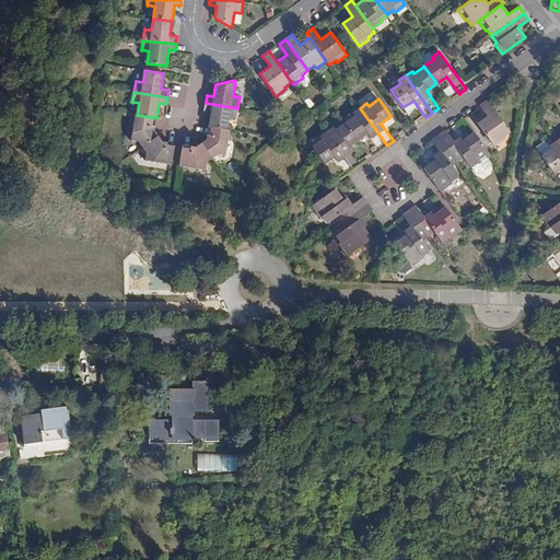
[(510,132),(487,101),(485,102),(480,105),(488,116),(478,124),(492,144),(510,132)]
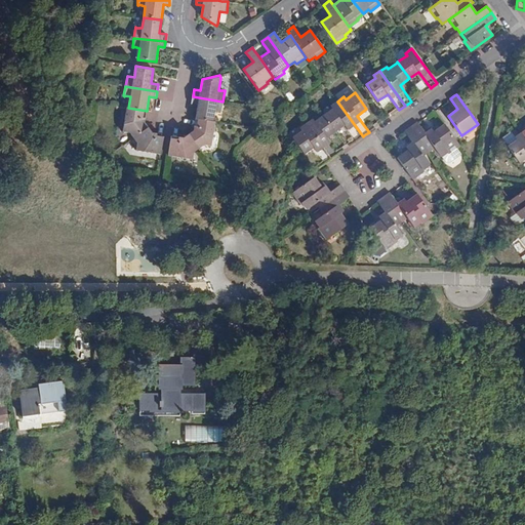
[(198,105),(196,119),(208,121),(213,122),(215,111),(221,112),(223,102),(193,96),(192,104),(198,105)]
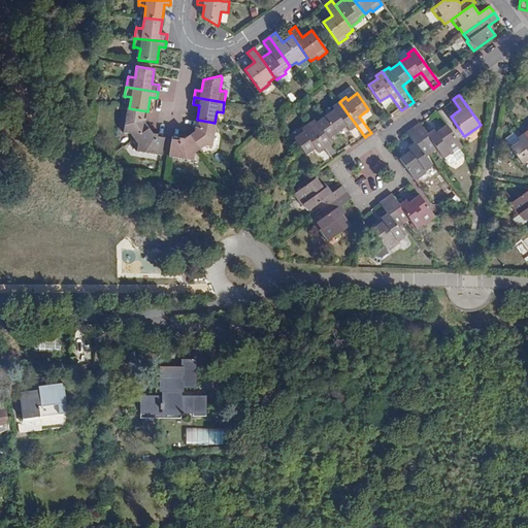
[(365,137),(339,102),(333,106),(334,109),(325,116),(337,132),(347,126),(359,141),(362,139),(365,137)]
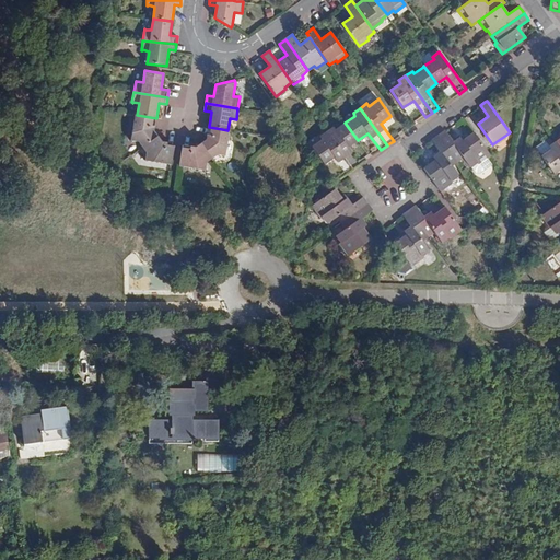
[(142,148),(158,137),(154,131),(156,118),(137,115),(135,115),(131,140),(139,142),(142,147),(142,148)]
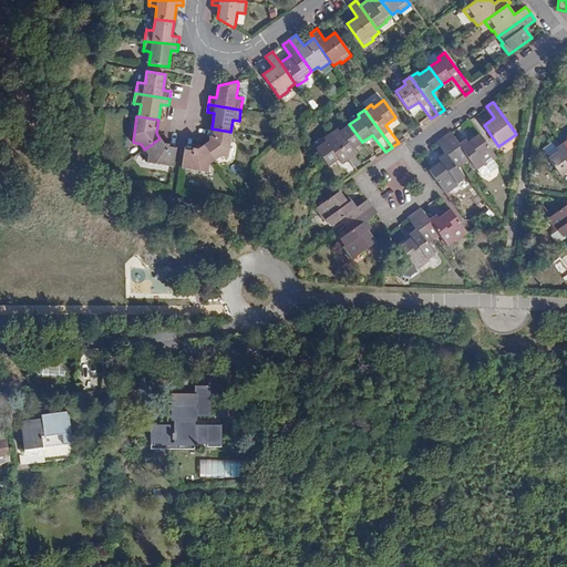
[(362,142),(349,124),(339,131),(338,129),(331,133),(358,172),(361,169),(364,166),(352,148),(362,142)]
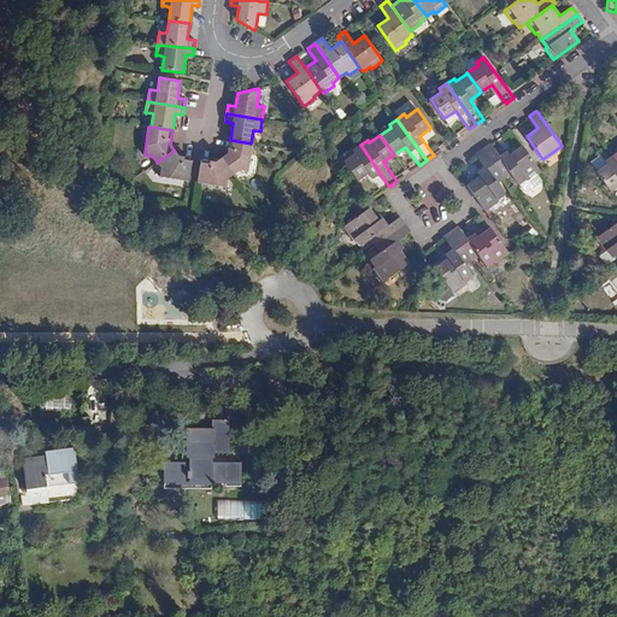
[(222,158),(234,175),(240,170),(248,171),(253,144),(251,144),(245,142),(230,140),(230,141),(228,153),(222,157),(222,158)]
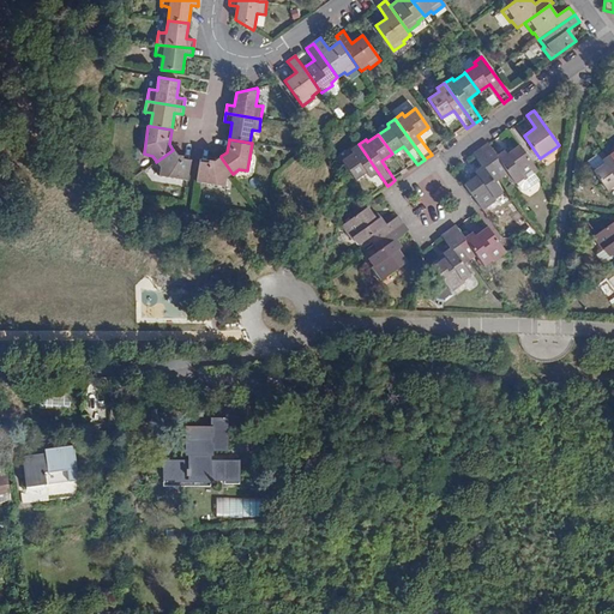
[(353,152),(342,161),(355,180),(367,172),(380,191),(384,188),(387,186),(359,144),(350,150),(353,152)]
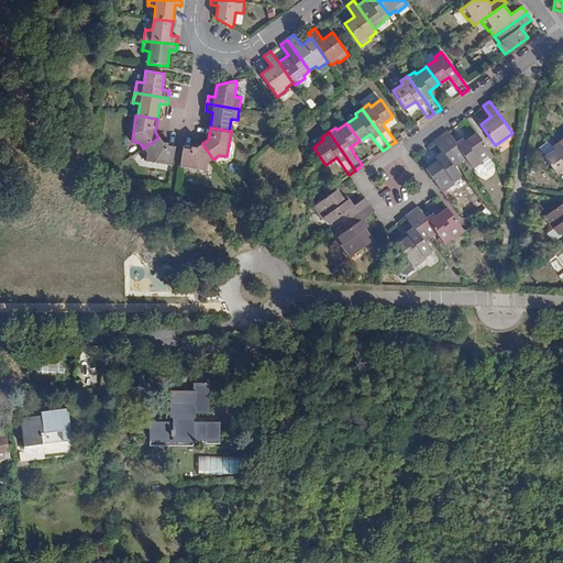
[(481,165),(493,156),(476,133),(464,142),(462,138),(455,143),(448,132),(443,134),(441,136),(460,163),(465,159),(473,168),(479,163),(481,165)]
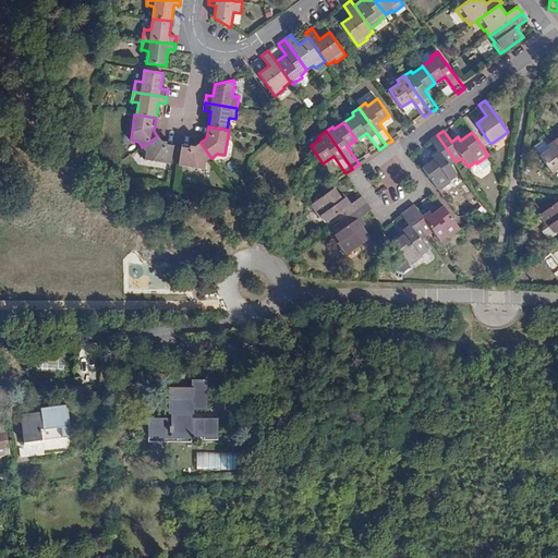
[(449,166),(456,161),(437,135),(434,137),(431,140),(438,152),(432,156),(434,159),(422,168),(429,178),(439,191),(450,182),(449,181),(457,176),(449,166)]
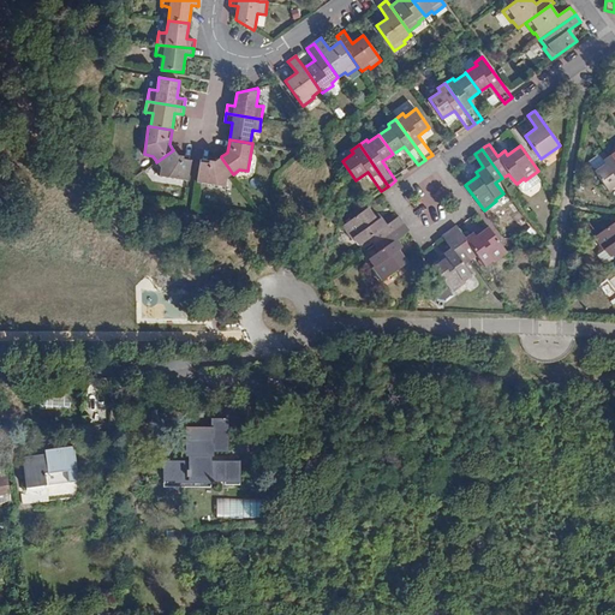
[(160,177),(189,181),(192,157),(184,157),(178,156),(173,150),(156,162),(161,167),(160,177)]
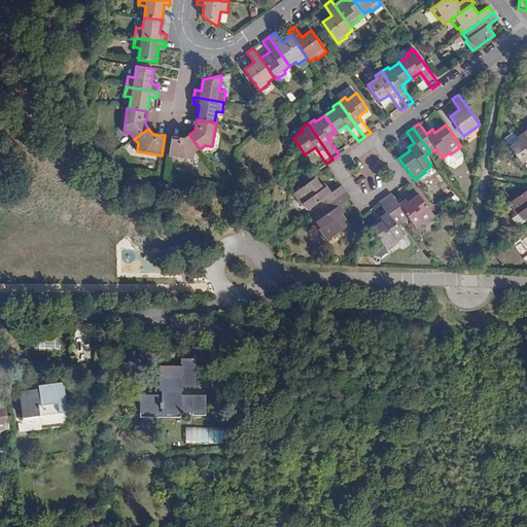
[(526,138),(523,133),(517,138),(519,140),(510,147),(521,164),(526,159),(526,138)]
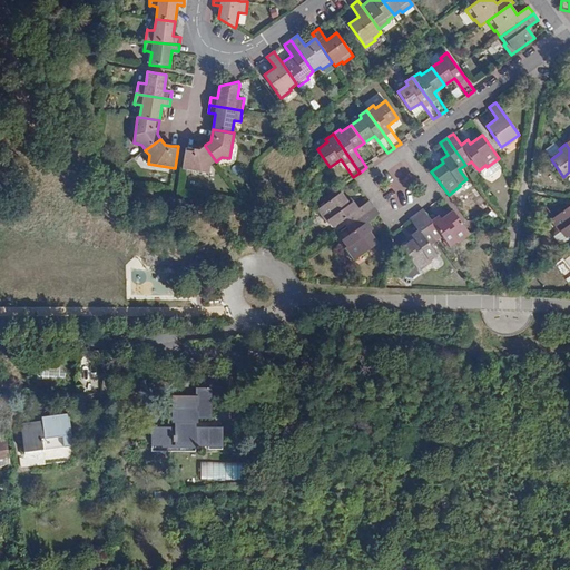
[(186,148),(183,169),(209,174),(210,165),(216,161),(205,146),(205,145),(199,149),(186,148)]
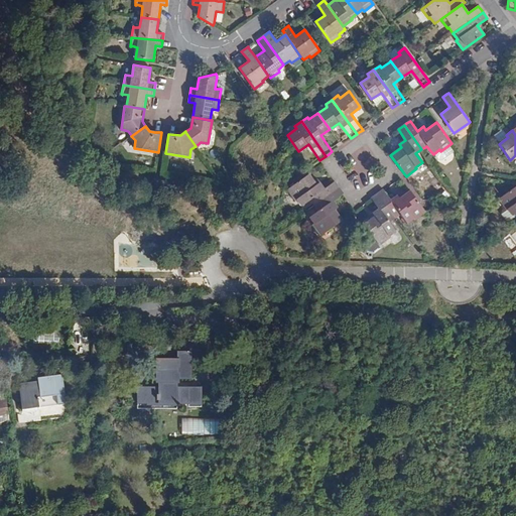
[(396,165),(397,164),(390,155),(389,155),(396,165)]
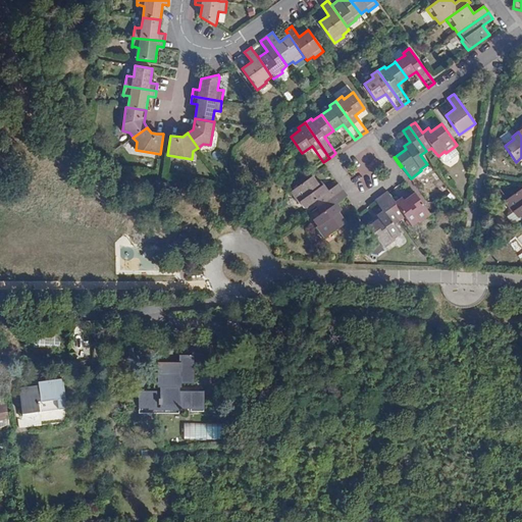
[(317,183),(313,176),(291,192),(299,203),(301,202),(305,208),(314,202),(318,208),(343,190),(341,187),(338,184),(328,192),(320,180),(317,183)]
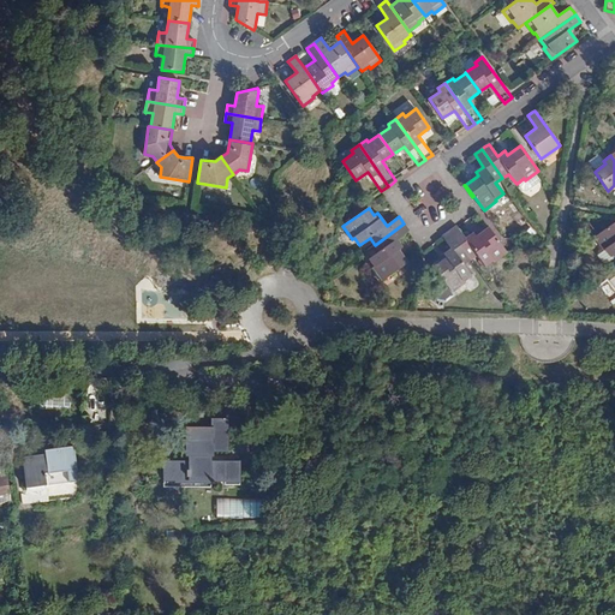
[(614,252),(614,222),(595,237),(603,250),(604,249),(610,257),(614,252)]
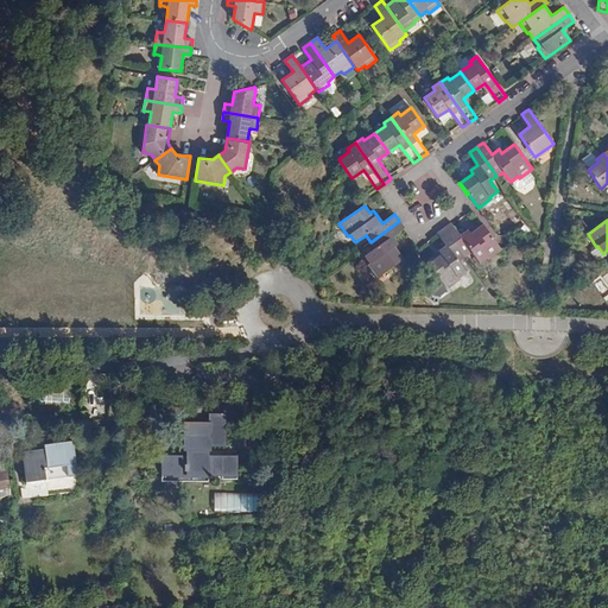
[(399,221),(371,242),(375,248),(365,257),(369,264),(368,265),(378,277),(403,259),(397,251),(400,248),(392,236),(404,227),(403,225),(399,221)]
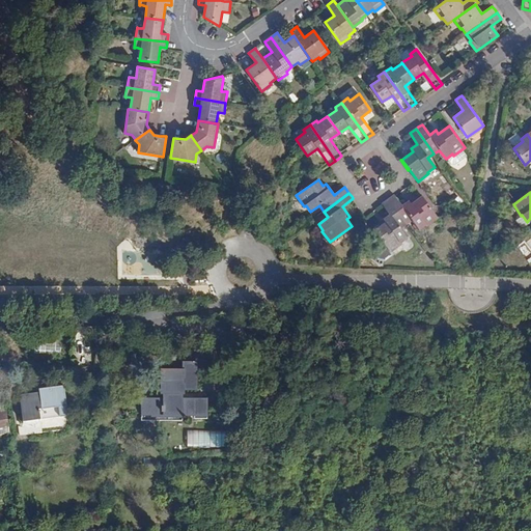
[(388,199),(407,225),(412,221),(418,229),(425,225),(426,226),(438,218),(421,196),(411,204),(409,201),(401,205),(394,195),(391,197),(388,199)]
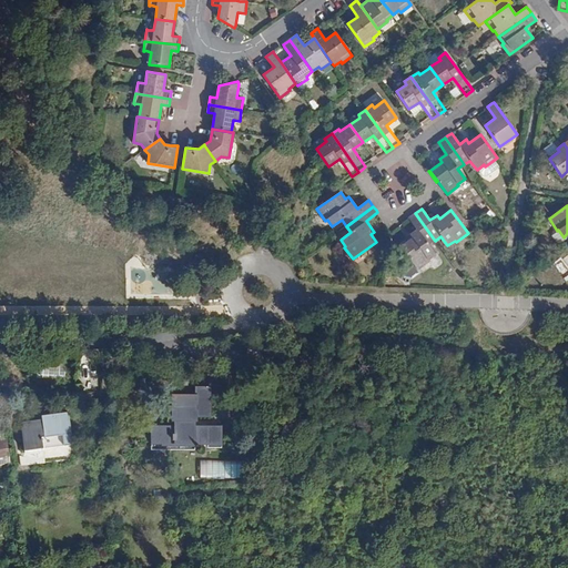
[(428,245),(435,241),(415,213),(412,215),(408,217),(416,230),(409,234),(412,237),(401,246),(417,270),(428,262),(427,261),(435,254),(428,245)]
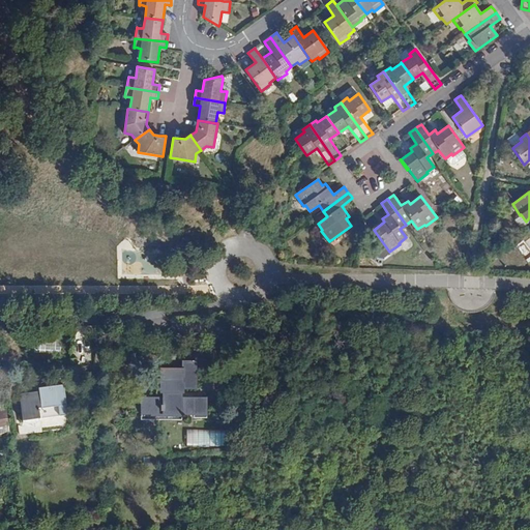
[(242,227),(256,230),(259,216),(245,213),(242,227)]
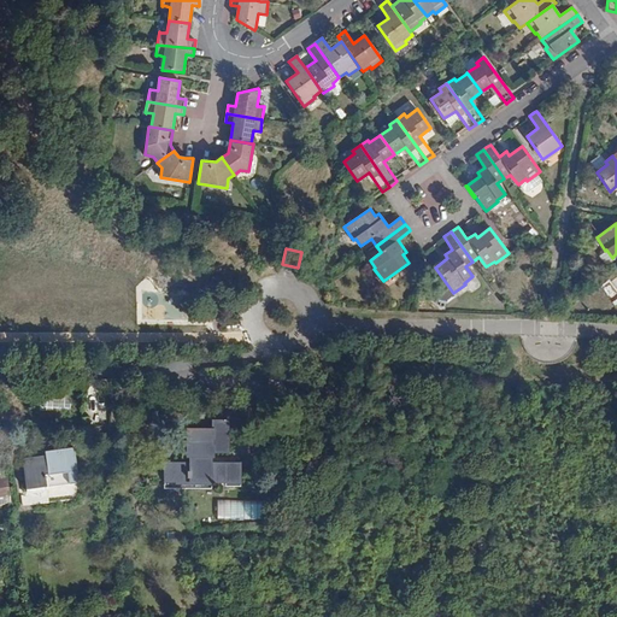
[(223,452),(223,419),(211,419),(211,430),(186,430),(186,446),(186,456),(188,456),(188,463),(163,463),(163,482),(239,482),(239,463),(209,463),(209,456),(211,456),(210,452),(223,452)]
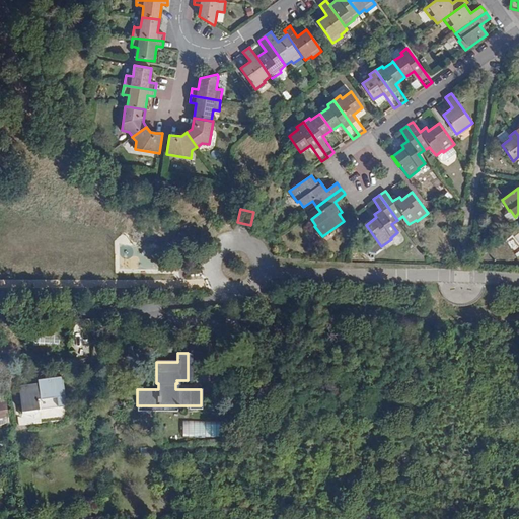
[(36,412),(65,408),(61,378),(36,381),(38,386),(18,389),(22,416),(26,418),(33,417),(38,414),(36,412)]
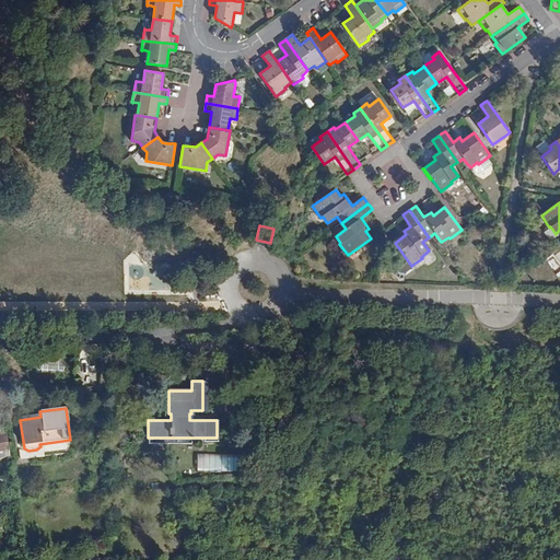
[(0,454),(9,453),(7,436),(0,436),(0,454)]
